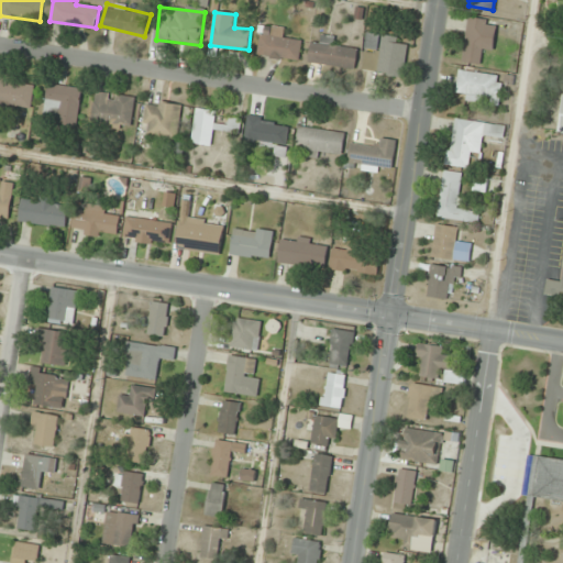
[(461,62),(478,64),(485,19),(467,17),(461,62)]
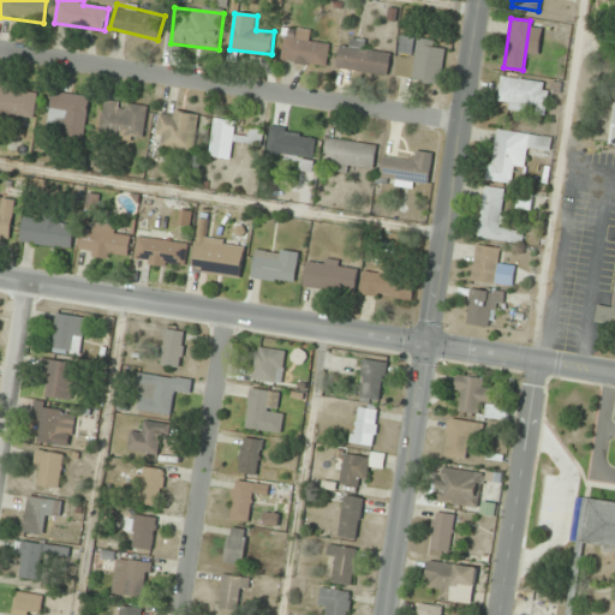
[(286,29),(282,61),(327,66),(329,45),(308,42),(309,31),(286,29)]
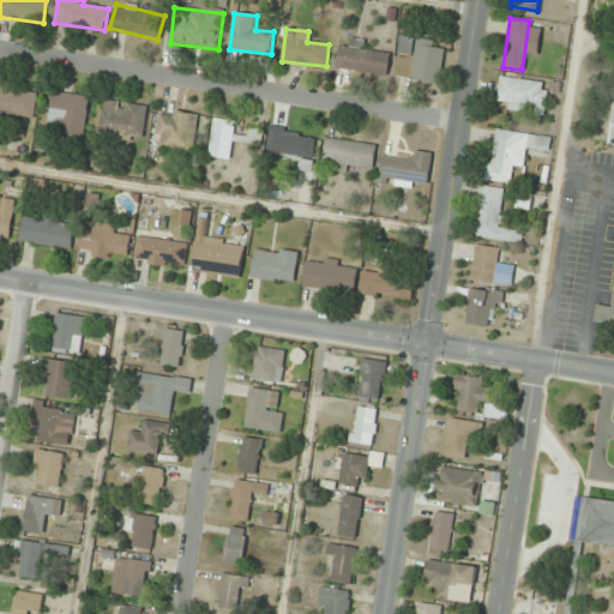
[(446,43),(401,37),(396,78),(441,84),(446,43)]
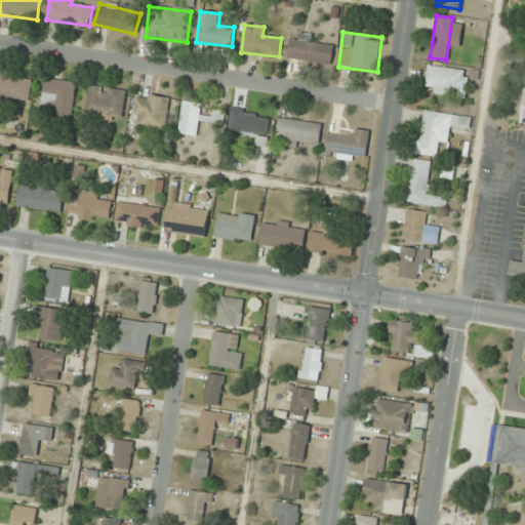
[(298,41),(290,40),(287,59),(331,66),(333,47),(312,44),(313,35),(299,34),(298,41)]
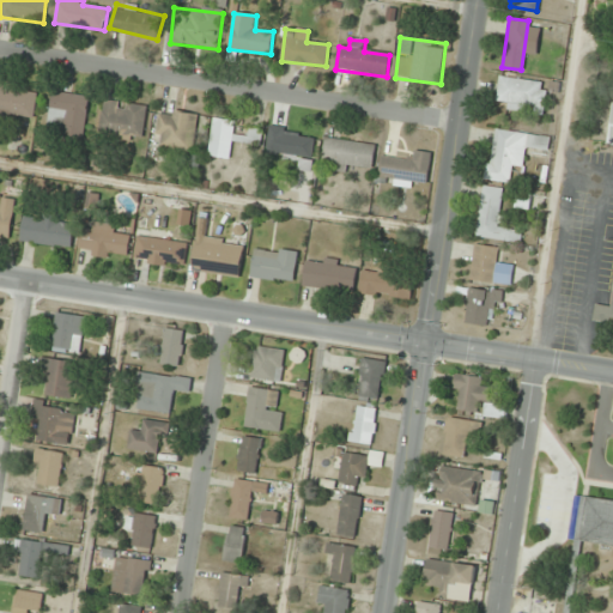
[(546,83),(498,76),(495,102),(505,103),(505,109),(541,114),(546,83)]
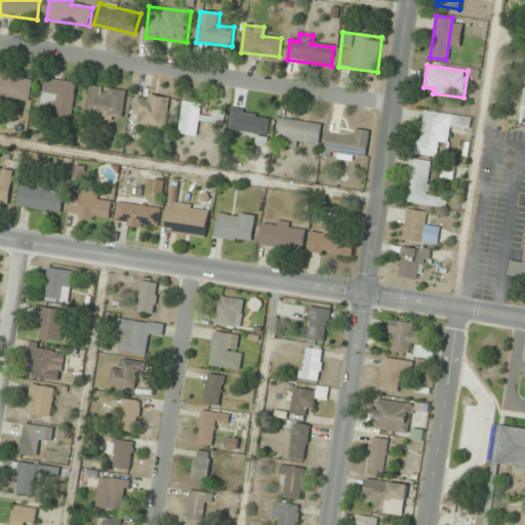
[(0,98),(29,104),(32,79),(0,74),(0,98)]
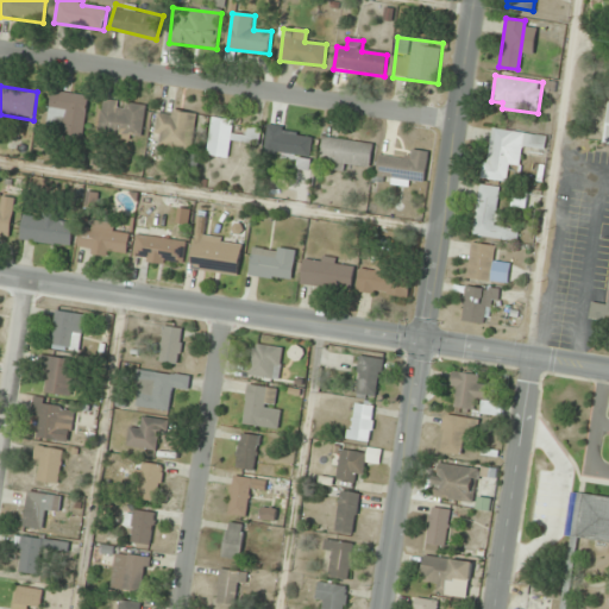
[(88,96),(52,92),(48,124),(61,126),(60,135),(82,138),(88,96)]
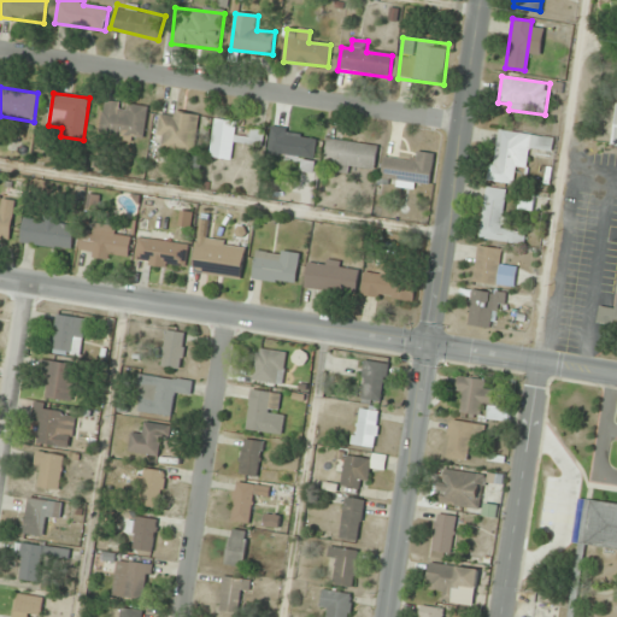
[(100,137),(144,142),(147,106),(104,101),(100,137)]
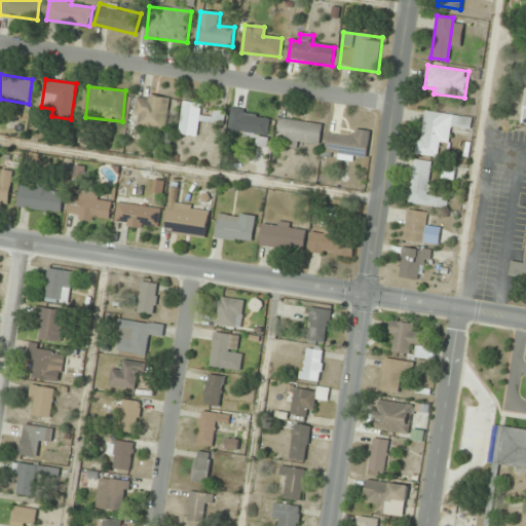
[(170,99),(138,94),(133,124),(164,129),(170,99)]
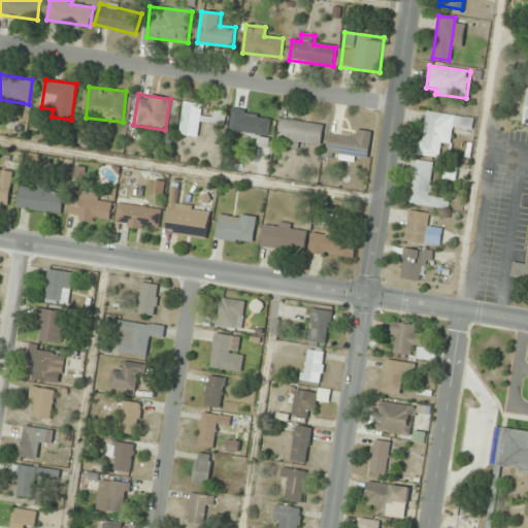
[(200,124),(224,126),(225,114),(202,112),(203,104),(184,102),(180,135),(199,137),(200,124)]
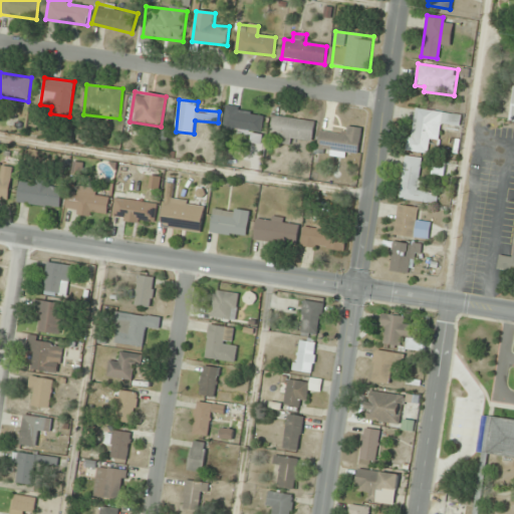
[(408,151),(426,154),(429,140),(437,141),(440,122),(458,126),(460,115),(415,107),(408,151)]
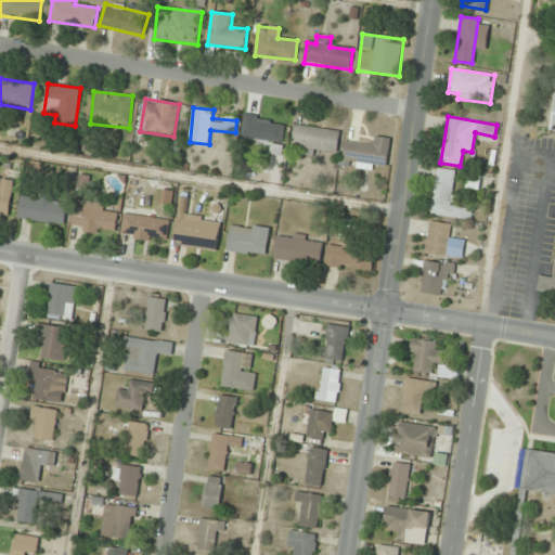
[(245,138),(283,143),(286,124),(248,118),(245,138)]
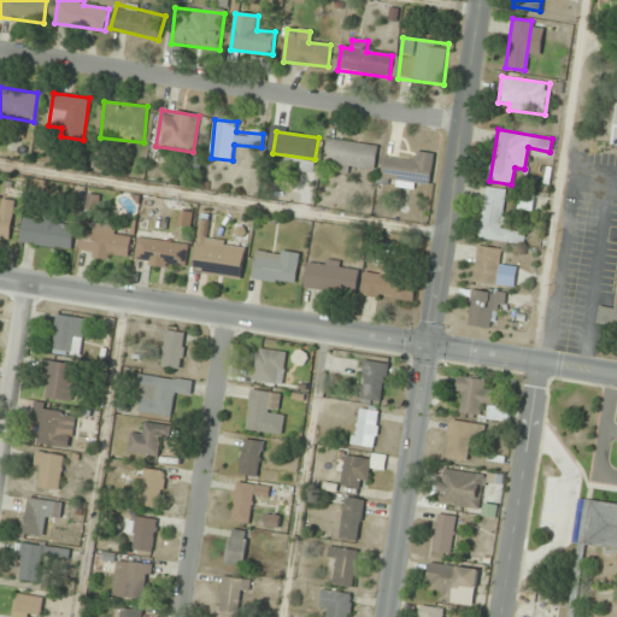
[(378,146),(328,139),(324,164),(375,172),(378,146)]
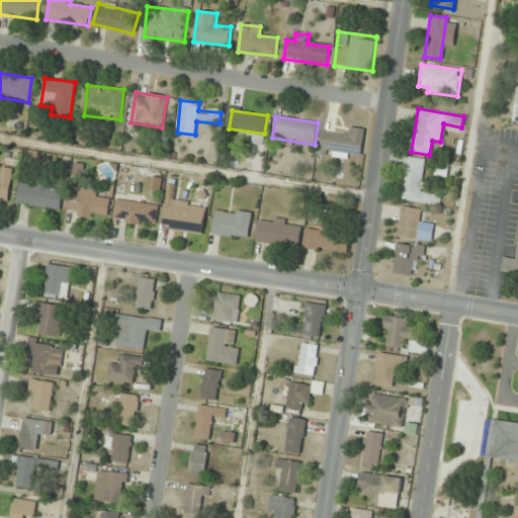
[(365,130),(346,126),(344,137),(323,133),(320,153),(360,160),(365,130)]
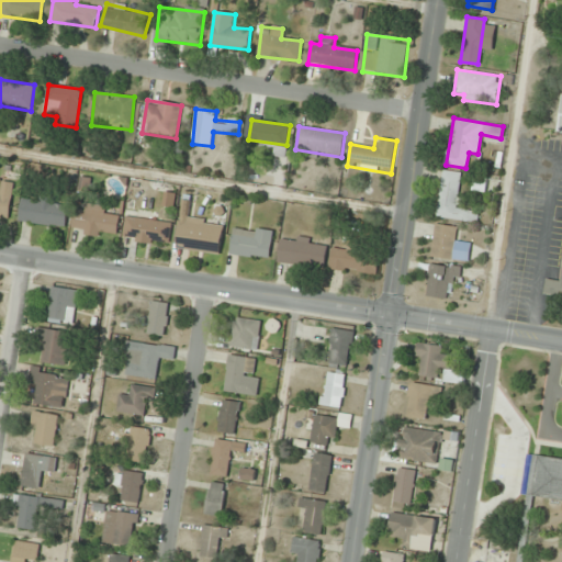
[(434,216),(468,222),(470,211),(456,209),(461,172),(441,170),(434,216)]
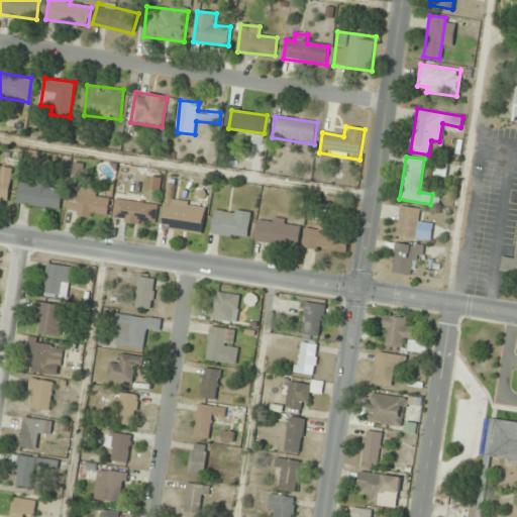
[(13,167),(0,165),(0,201),(9,202),(13,167)]
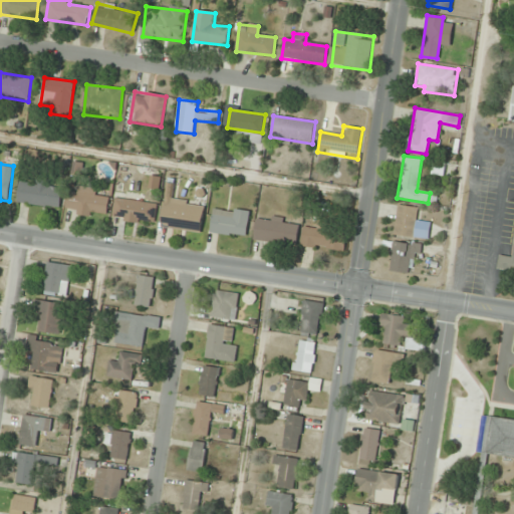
[(18,206),(61,206),(61,183),(18,183),(18,206)]
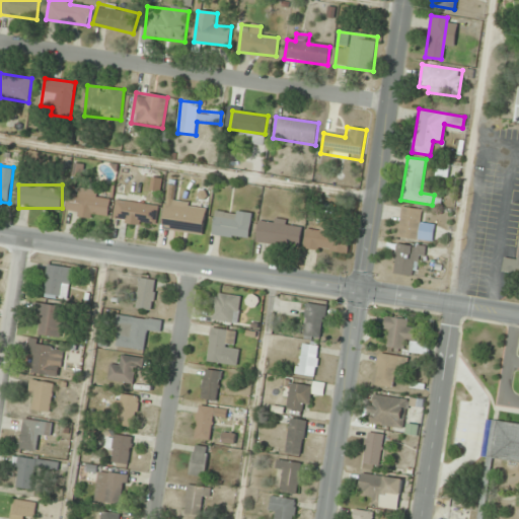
[(107,220),(113,196),(71,188),(66,213),(107,220)]
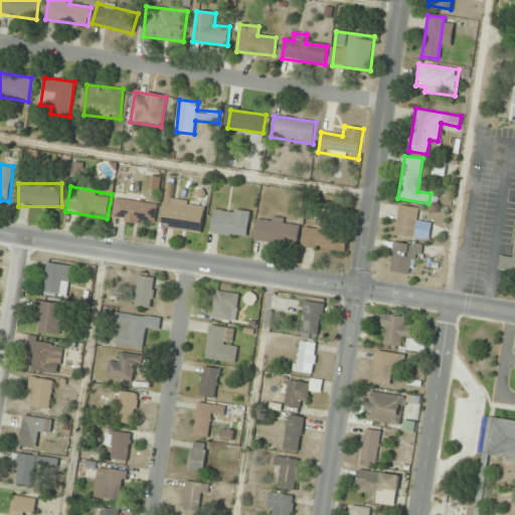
[(162,229),(202,233),(205,202),(165,197),(162,229)]
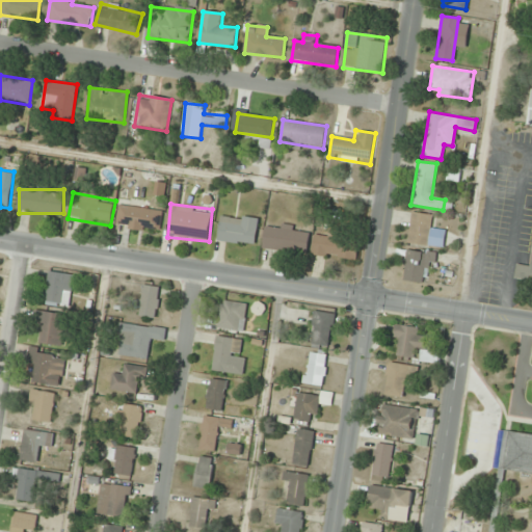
[(117,228),(161,232),(163,211),(120,206),(117,228)]
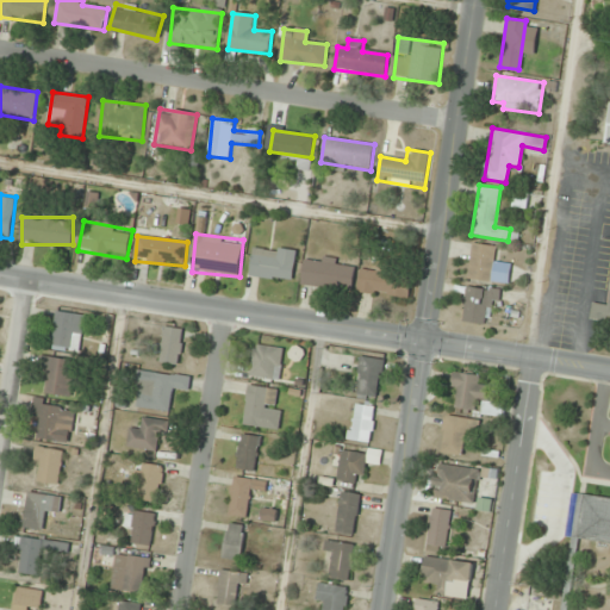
[(496,247),(471,243),(466,278),(505,284),(509,261),(493,260),(496,247)]
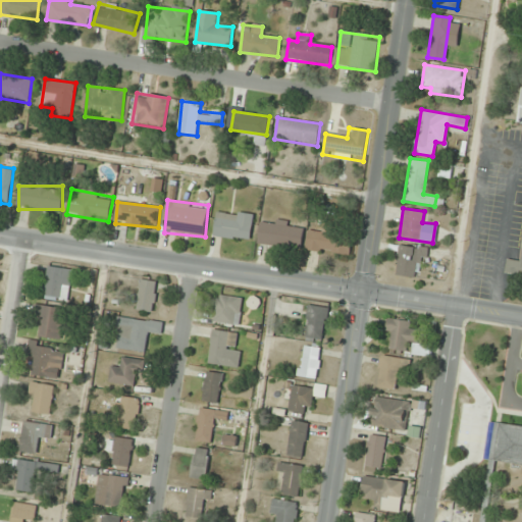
[(214,237),(251,241),(254,214),(217,210),(214,237)]
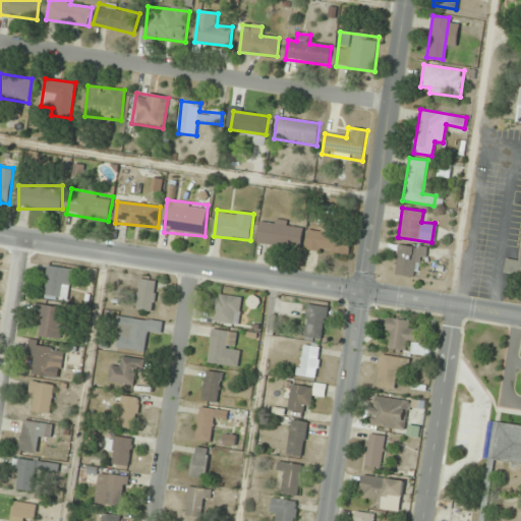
[(301,249),(303,225),(261,220),(257,244),(301,249)]
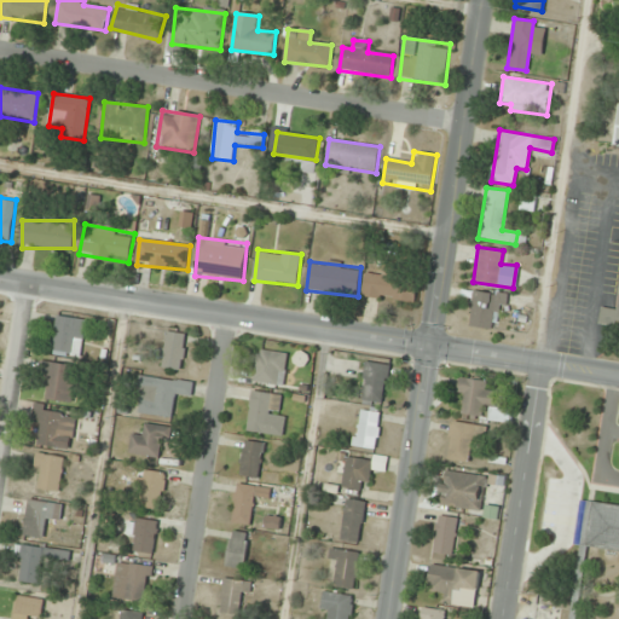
[(417,278),(365,276),(364,299),(416,301),(417,278)]
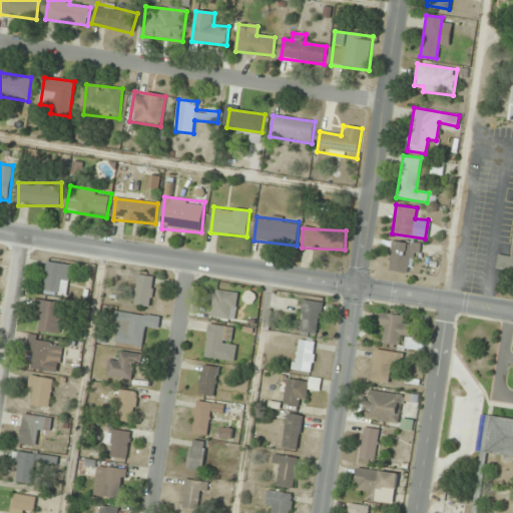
[(406,273),(411,243),(392,240),(388,270),(406,273)]
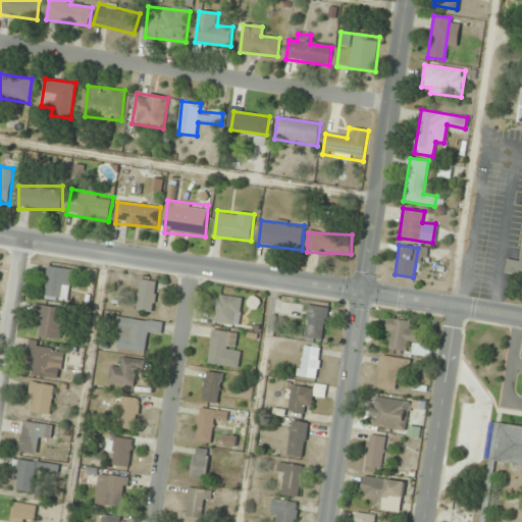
[(521,247),(520,261),(509,260),(507,274),(521,275),(521,247)]
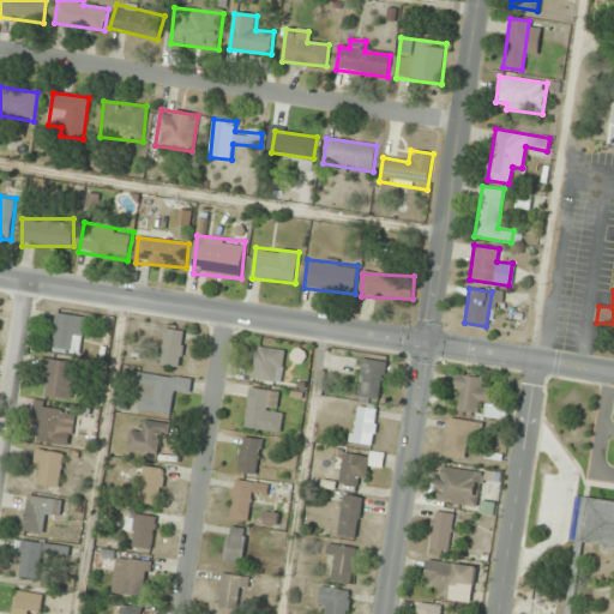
[(83,315),(54,315),(54,354),(83,354),(83,315)]
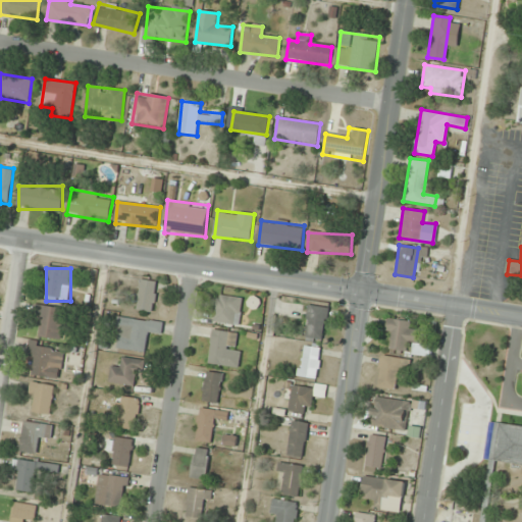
[(158,281),(141,279),(137,310),(154,312),(158,281)]
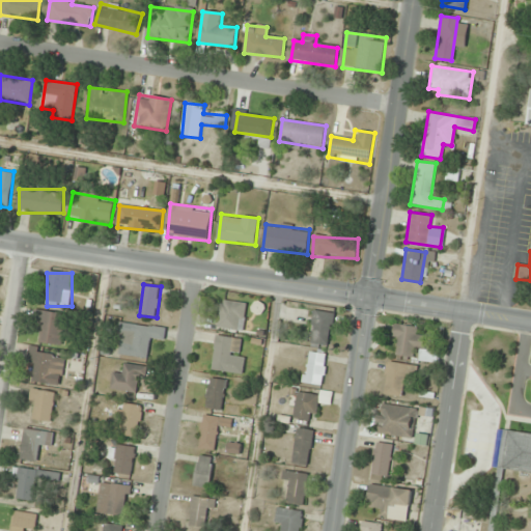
[(218,328),(244,331),(247,303),(221,301),(218,328)]
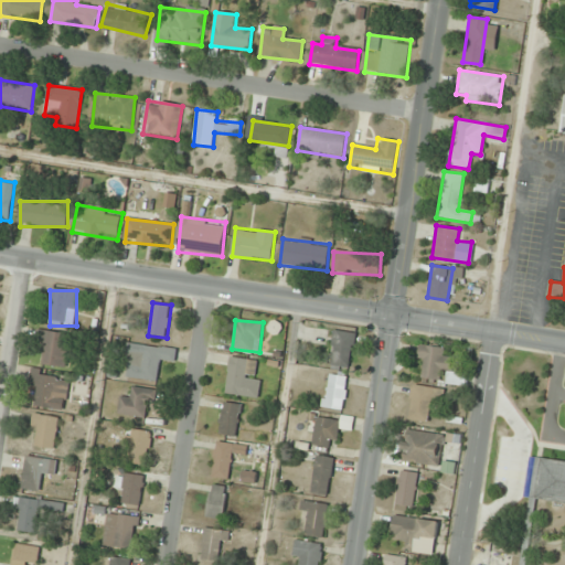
[(351,371),(354,332),(333,330),(329,368),(351,371)]
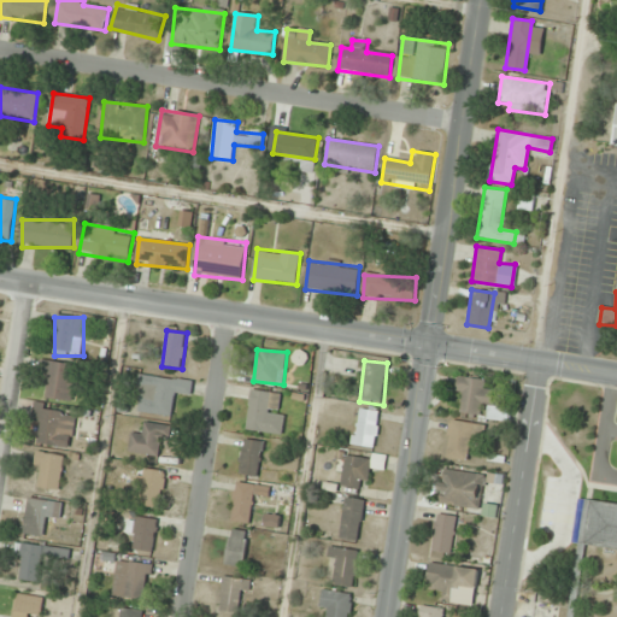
[(74,363),(47,363),(47,400),(74,400),(74,363)]
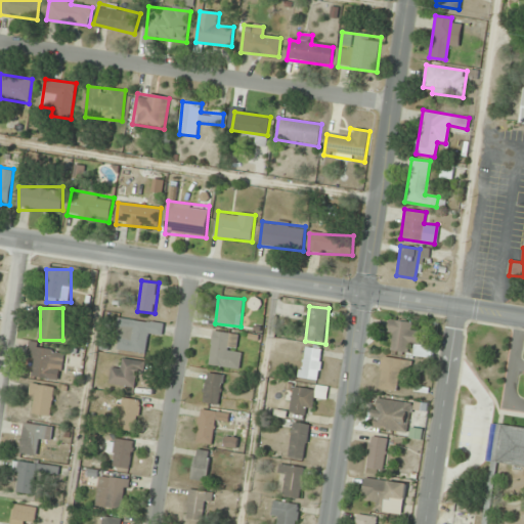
[(150,334),(163,335),(164,323),(119,318),(116,350),(148,354),(150,334)]
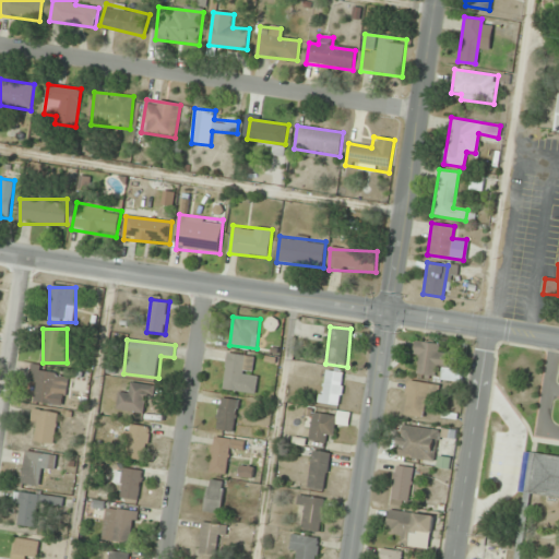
[(414,341),(439,344),(437,353),(447,354),(444,366),(435,365),(433,376),(415,372),(418,355),(412,354),(414,341)]
